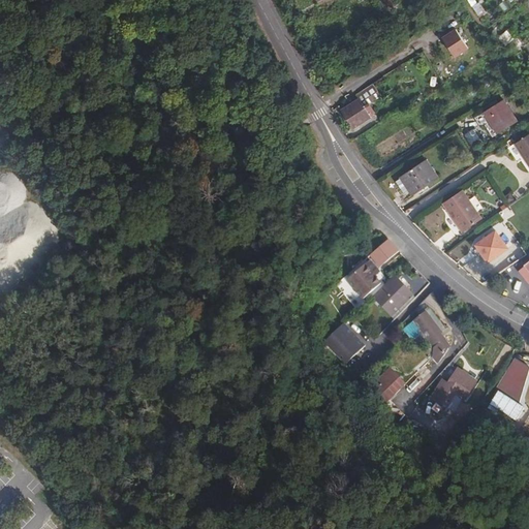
[(466,33),(452,42),(464,60),(478,50),(466,33)]
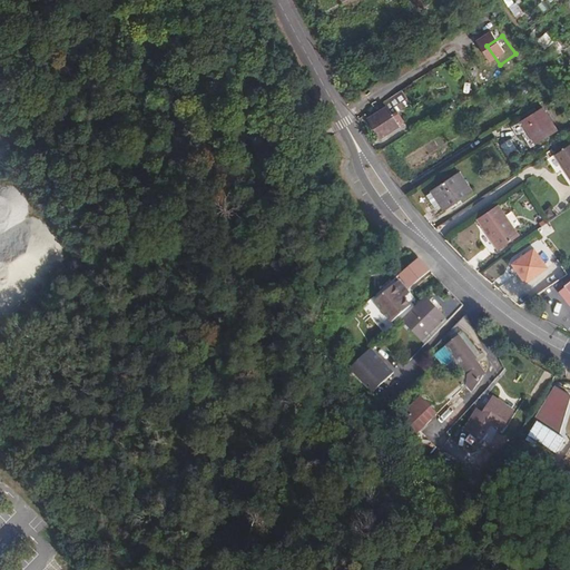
[(400,89),(383,101),(385,105),(392,115),(397,112),(409,105),(400,89)]
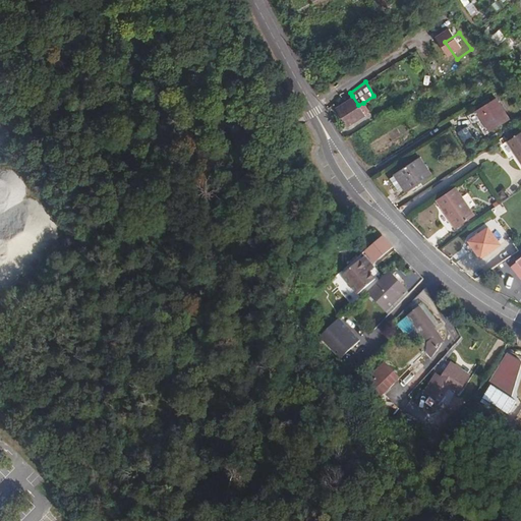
[(358,105),(352,96),(336,108),(347,125),(364,114),(364,113),(368,111),(363,103),(358,105)]
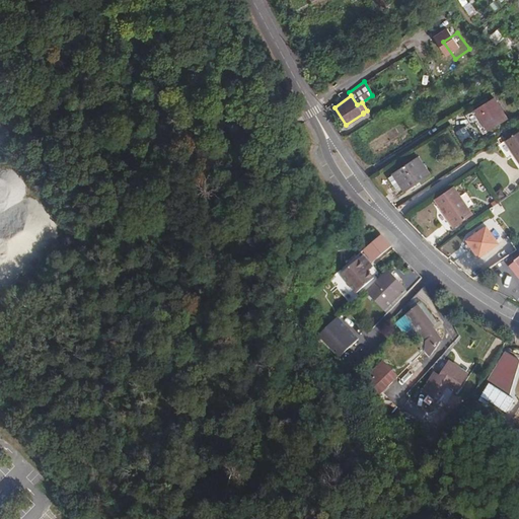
[(493,96),(474,109),(478,117),(479,119),(474,123),(483,134),(507,118),(493,96)]
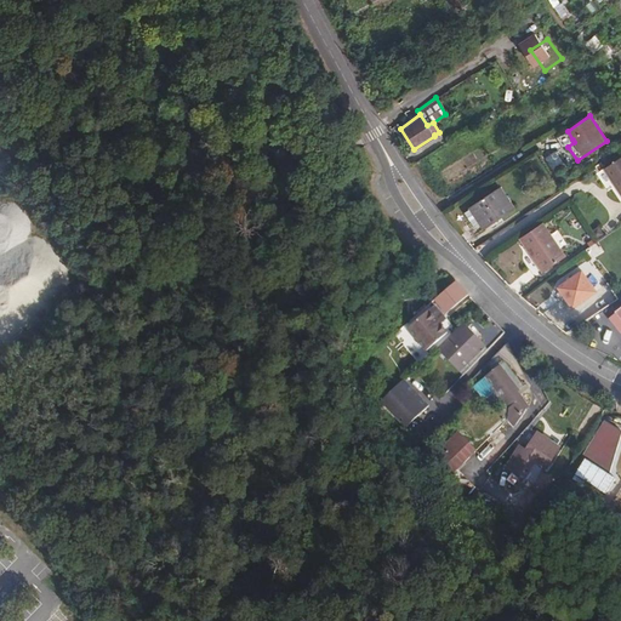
[(573,140),(568,131),(556,138),(562,147),(573,140)]
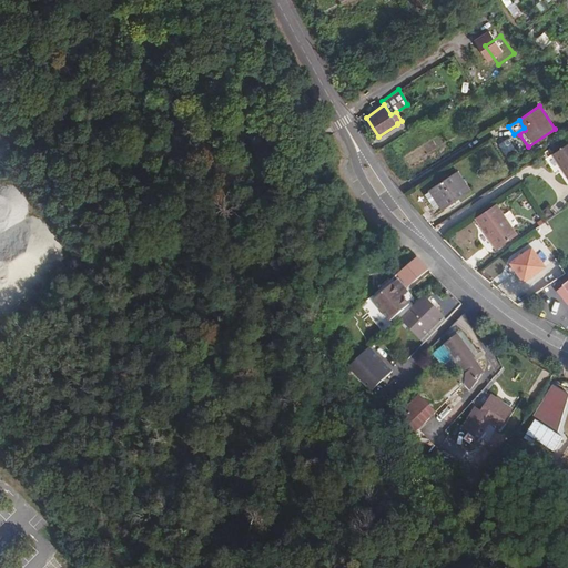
[(567,143),(551,154),(556,162),(567,153),(567,143)]
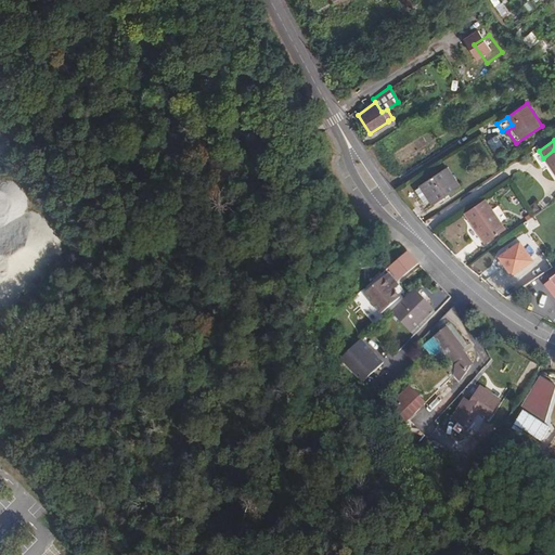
[(296,149),(286,154),(292,164),(298,160),(301,157),(296,149)]
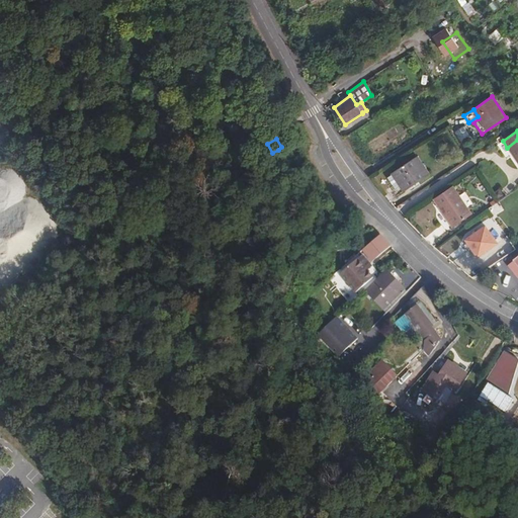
[(517,140),(507,148),(517,163),(517,140)]
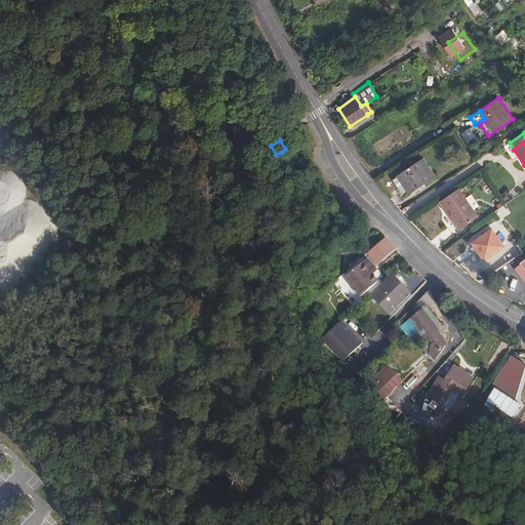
[(396,175),(397,175),(404,188),(408,194),(434,176),(421,158),(396,175)]
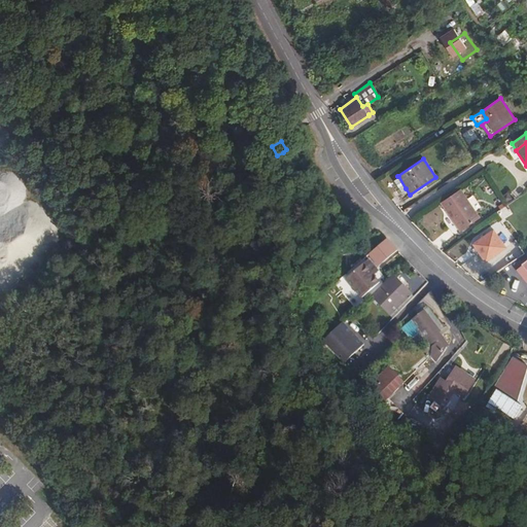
[(406,188),(398,176),(392,180),(399,191),(406,188)]
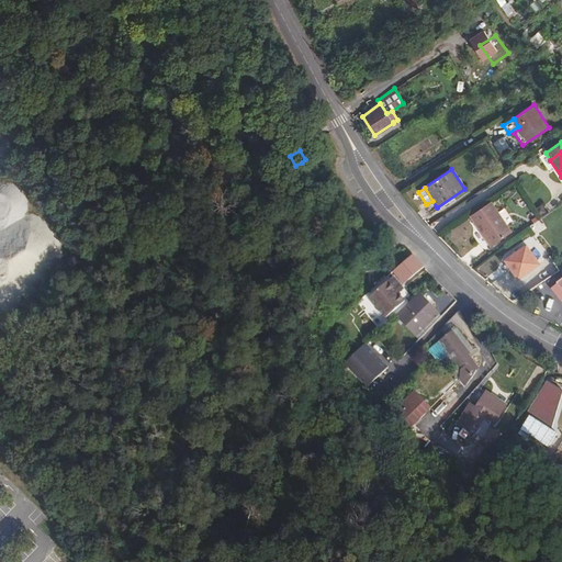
[(490,202),(469,215),(489,246),(509,232),(490,202)]
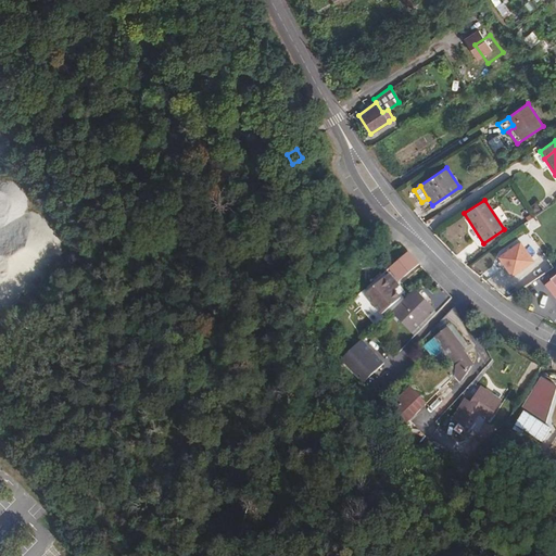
[(364,211),(355,217),(361,225),(369,218),(364,211)]
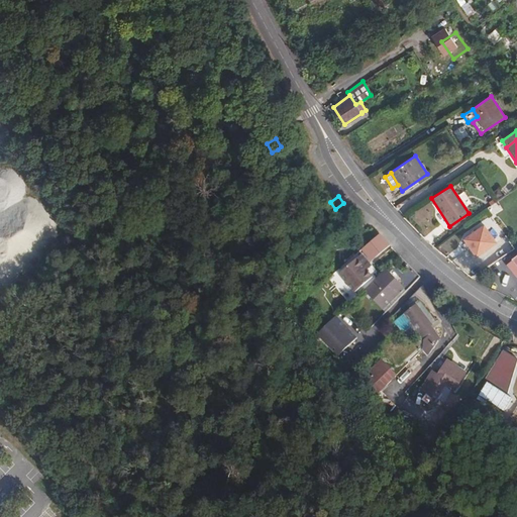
[(483,224),(463,238),(476,254),(495,241),(483,224)]
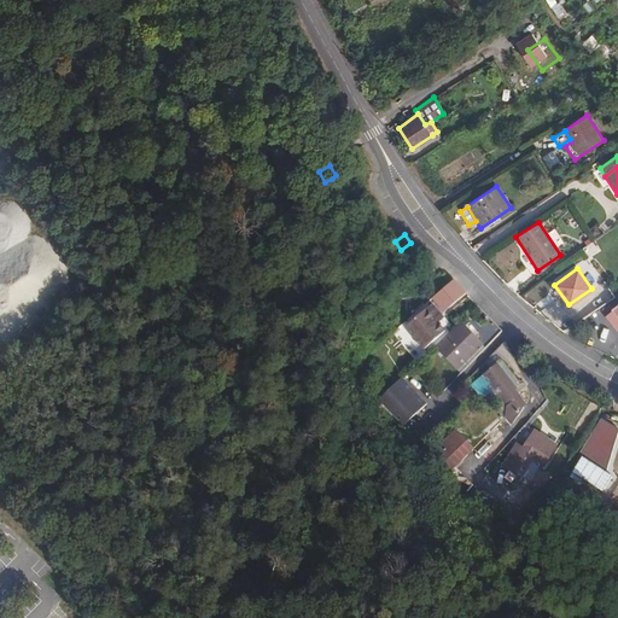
[(454,279),(426,303),(429,305),(406,327),(424,349),(442,331),(436,324),(433,320),(441,314),(465,291),(454,279)]
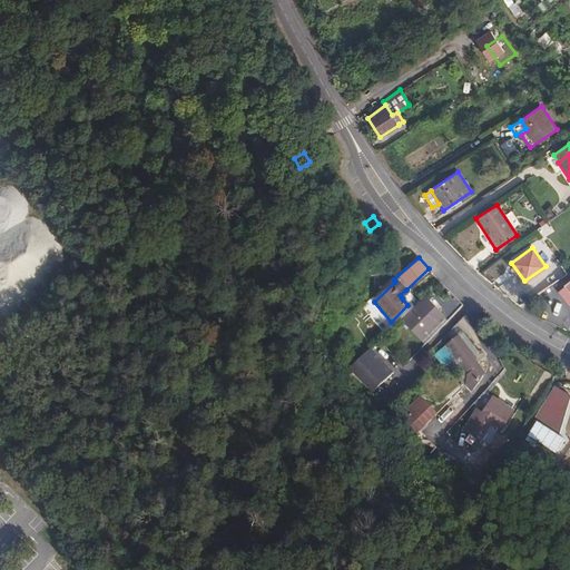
[(444,306),(453,315),(462,305),(463,304),(458,300),(454,295),(444,306)]
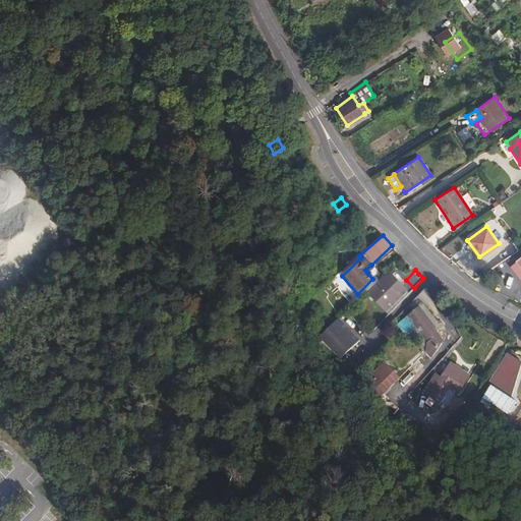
[(390,272),(368,292),(385,309),(406,289),(390,272)]
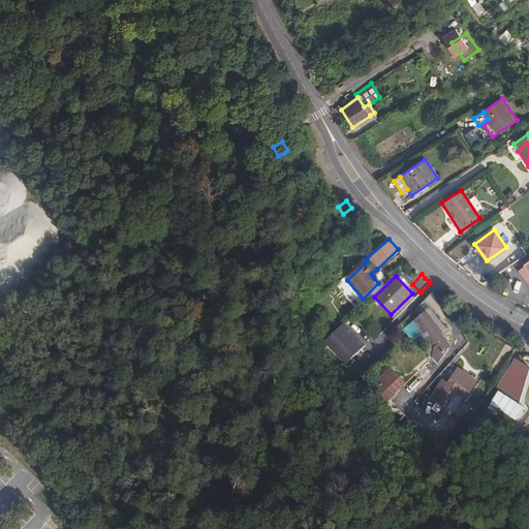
[(432,354),(438,362),(450,348),(442,337),(452,330),(448,327),(445,329),(431,309),(414,321),(424,333),(433,345),(432,354)]
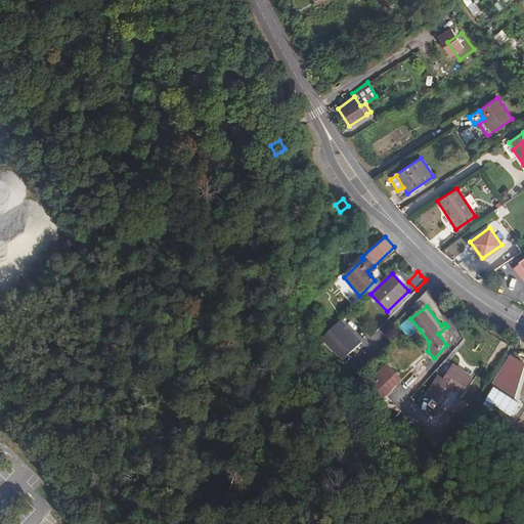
[(346,325),(340,332),(346,338),(353,345),(359,339),(346,325)]
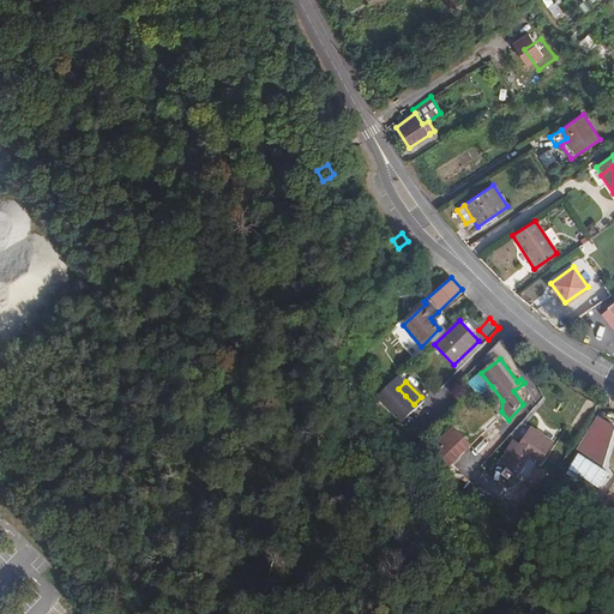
[(600,468),(613,428),(613,426),(597,416),(573,451),(600,468)]
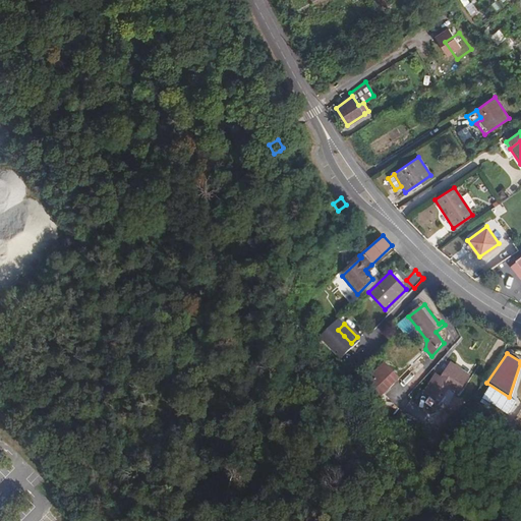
[(357,387),(372,402),(384,391),(399,375),(385,360),(357,387)]
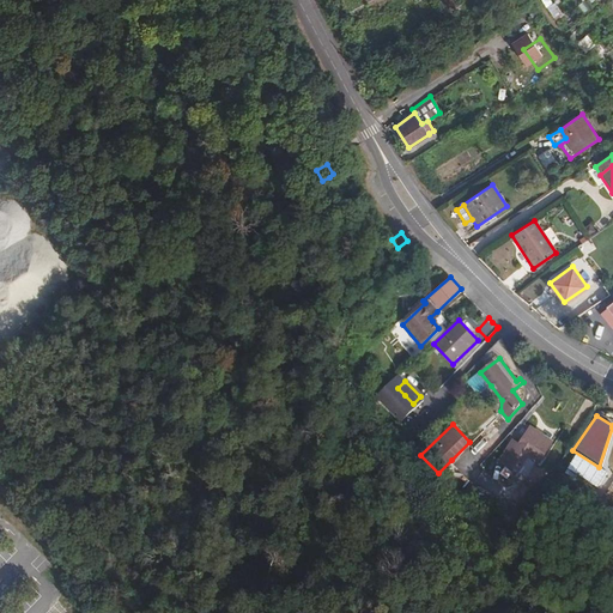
[(511,441),(501,459),(514,467),(510,473),(516,475),(529,454),(539,459),(551,439),(530,426),(517,445),(511,441)]
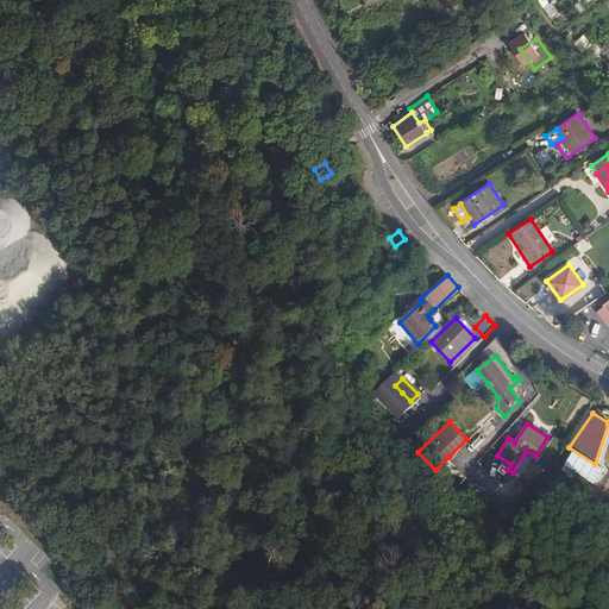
[(481,453),(497,438),(487,427),(471,441),(481,453)]
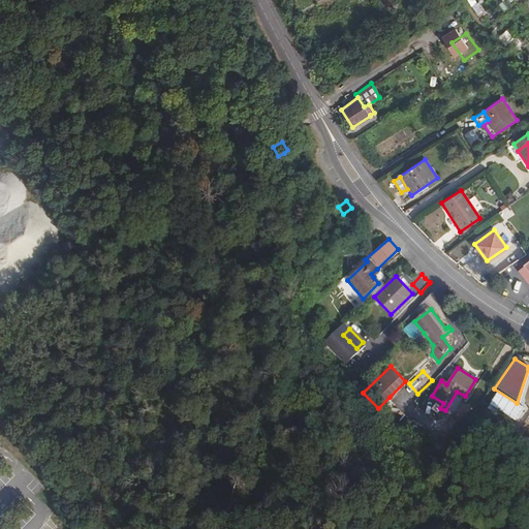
[(390,397),(378,408),(387,418),(399,407),(390,397)]
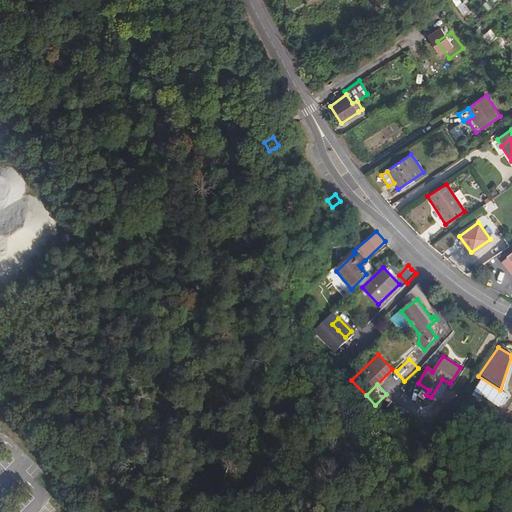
[(386,394),(375,405),(384,414),(395,403),(386,394)]
